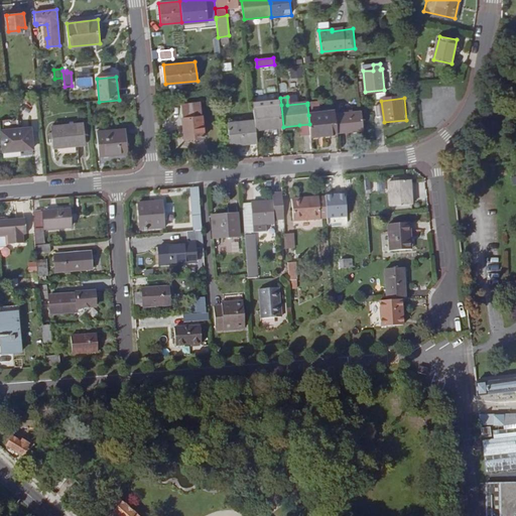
[(181,118),(183,140),(204,137),(202,116),(200,102),(180,104),(181,118)]
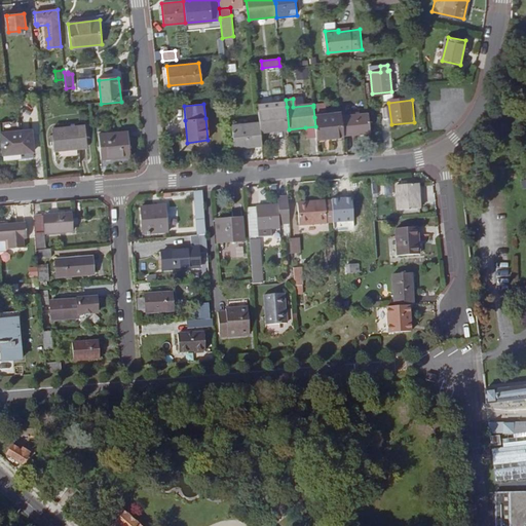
[(313,107),(314,117),(325,116),(324,105),(313,107)]
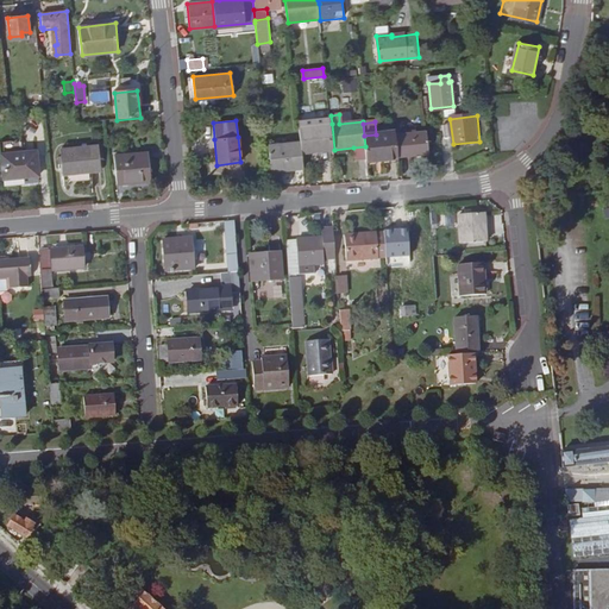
[(301,154),(334,150),(332,124),(299,127),(300,143),(301,154)]
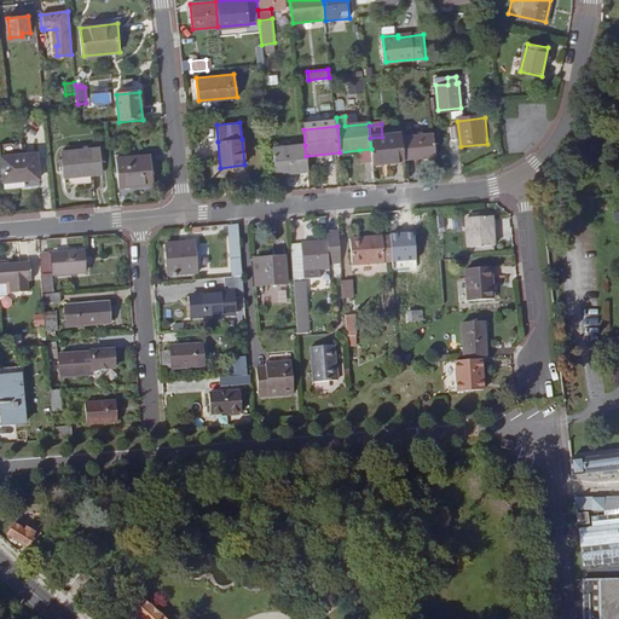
[(576,131),(571,138),(577,142),(583,134),(576,131)]
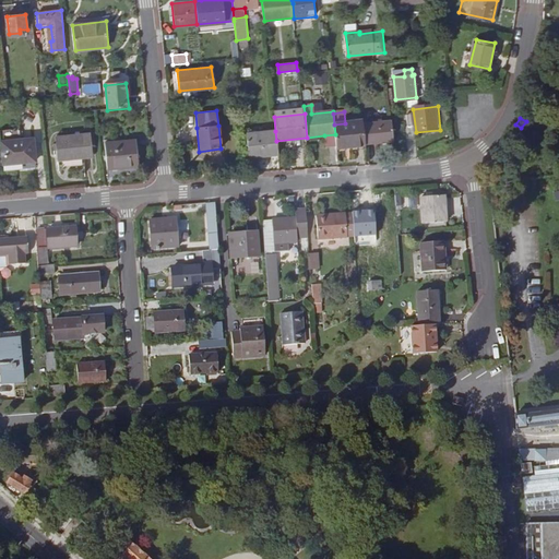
[(336,149),(365,146),(365,145),(363,125),(363,121),(345,123),(334,125),(335,134),(336,149)]
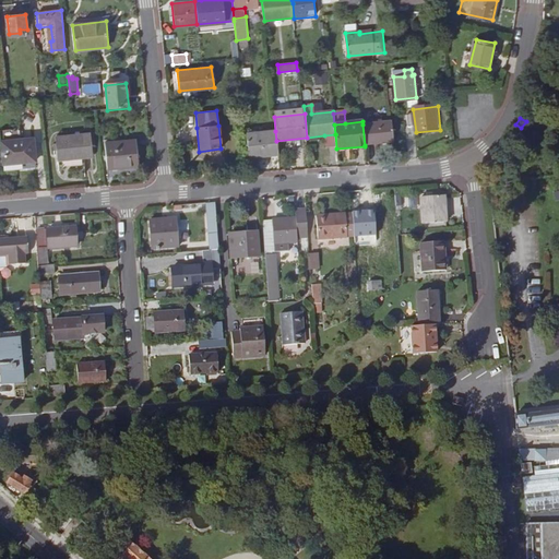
[(365,145),(394,142),(392,121),(363,125),(365,145)]
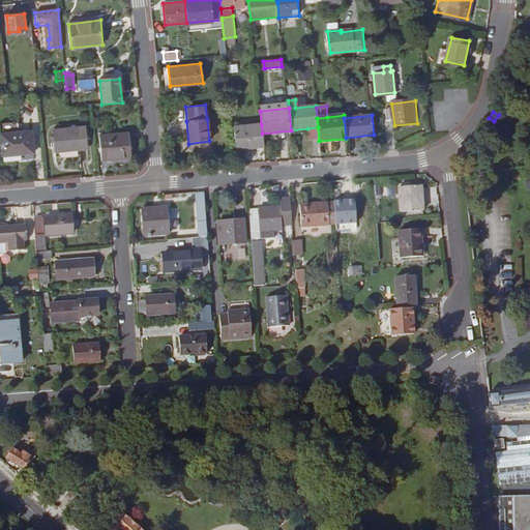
[(235,149),(263,147),(262,134),(261,124),(233,127),(235,149)]
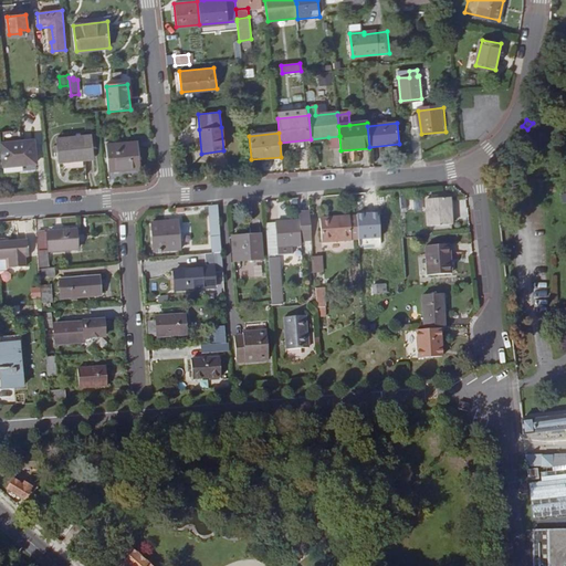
[(92,136),(61,139),(63,163),(94,159),(92,136)]
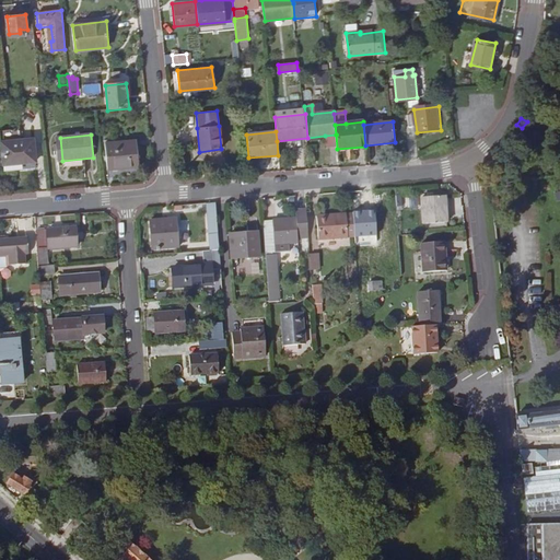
[(327,151),(337,149),(336,135),(325,136),(327,151)]
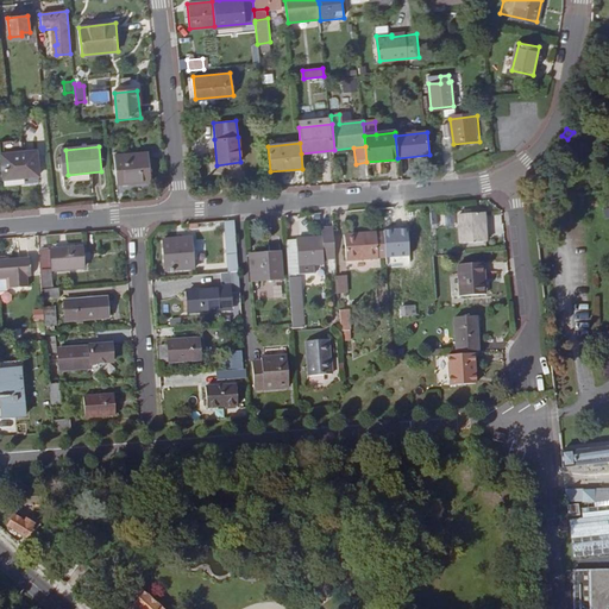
[(149,151),(115,155),(118,184),(152,181),(149,151)]
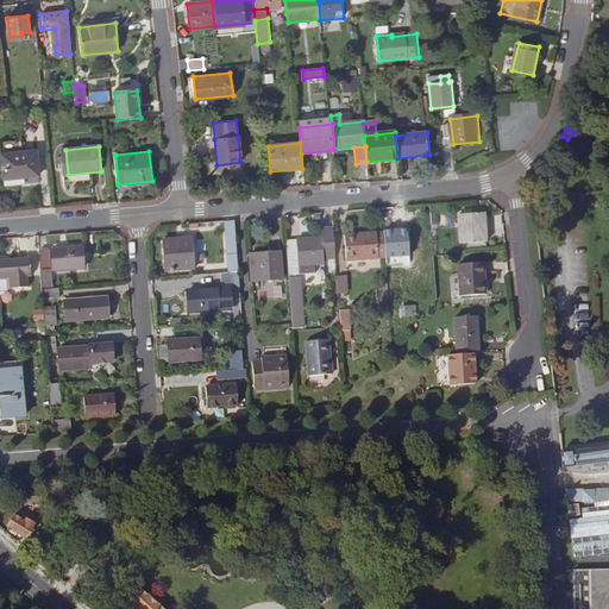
[(33,184),(30,154),(1,156),(5,186),(18,184),(18,187),(33,184)]
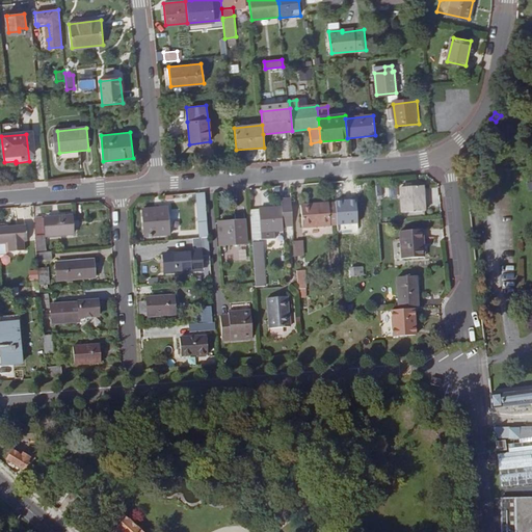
[(282,200),(281,186),(248,189),(256,283),(265,282),(263,255),(260,256),(259,242),(262,242),(262,232),(284,230),(284,225),(282,200)]
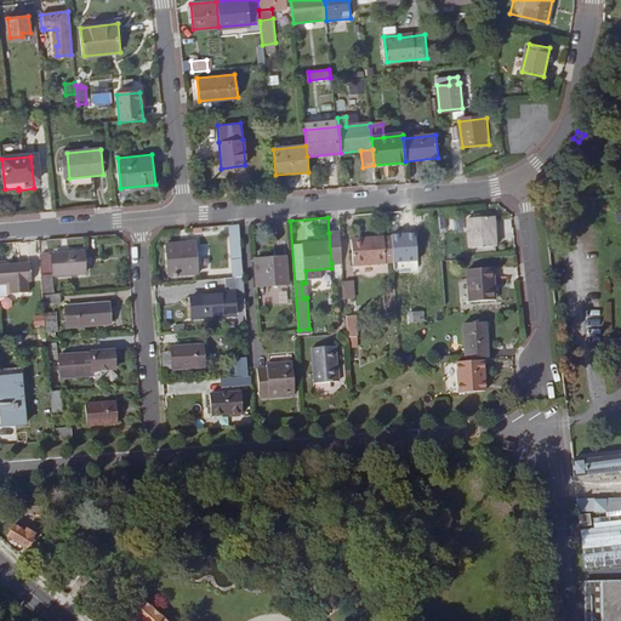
[(494,218),(469,220),(472,250),(496,248),(494,218)]
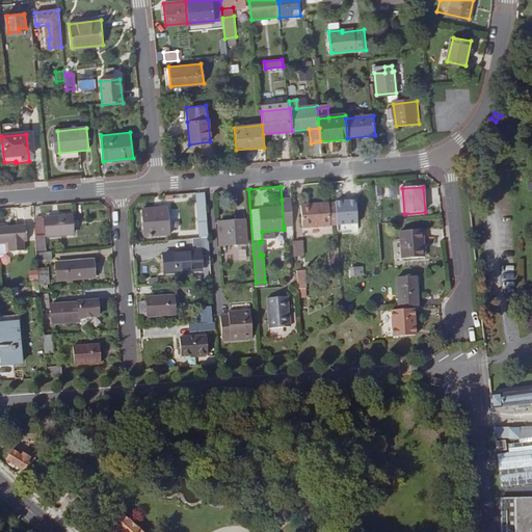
[(293,224),(291,198),(282,200),(284,225),(293,224)]
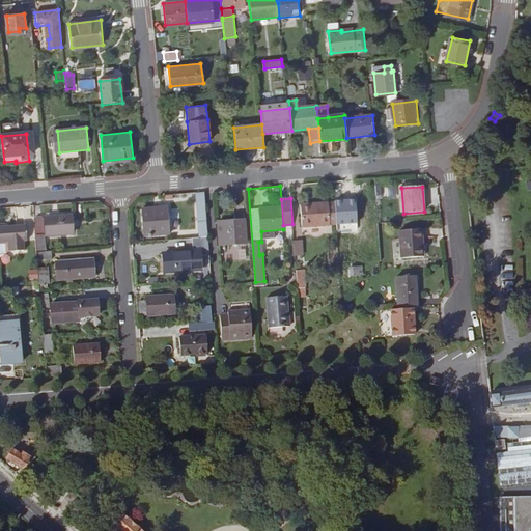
[(198,221),(200,239),(208,238),(205,202),(198,202),(198,221)]
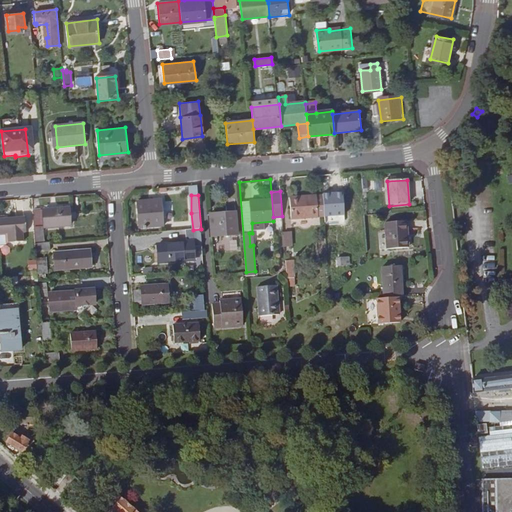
[(318,217),(316,195),(304,196),(305,200),(290,201),(291,219),(318,217)]
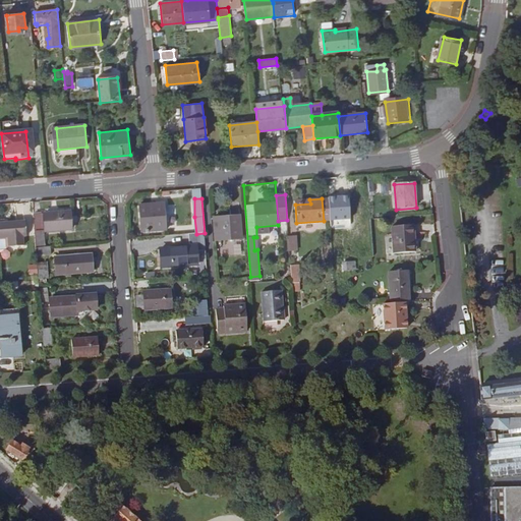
[(331,221),(329,198),(322,198),(324,221),(331,221)]
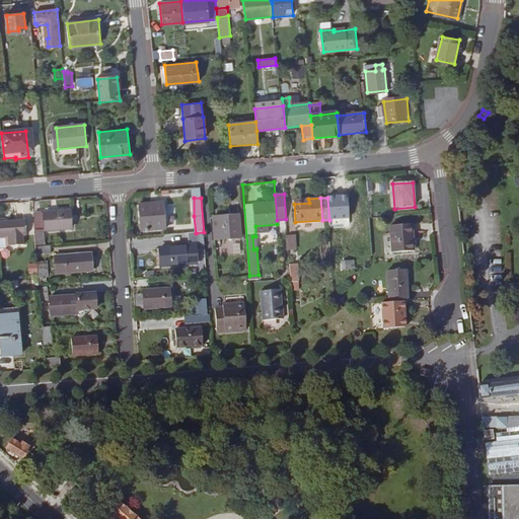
[(358,199),(338,200),(340,214),(359,213),(358,199)]
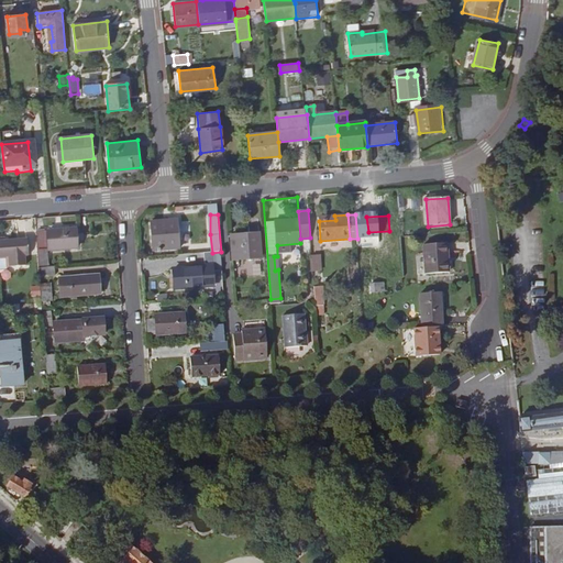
[(153,223),(155,251),(180,249),(178,221),(153,223)]
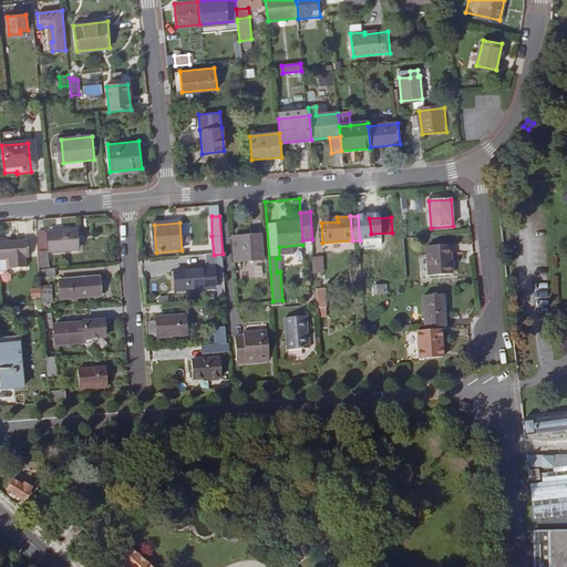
[(48,233),(49,251),(78,249),(76,230),(48,233)]
